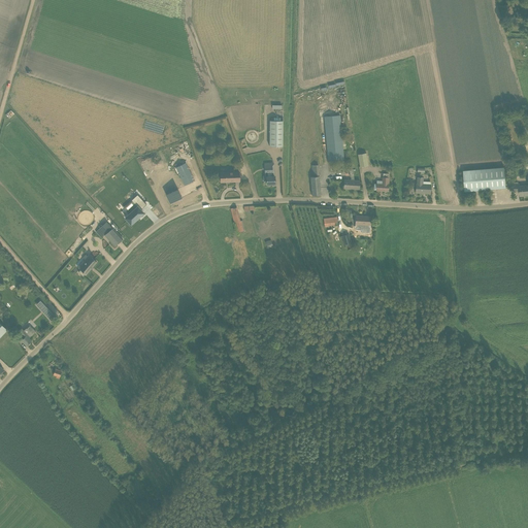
[(343,160),(343,156),(339,116),(324,117),(328,161),(343,160)]
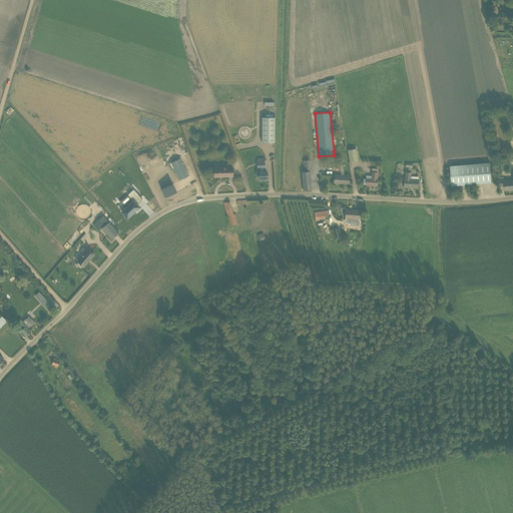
[(262,117),(262,142),(275,142),(275,117),(262,117)]
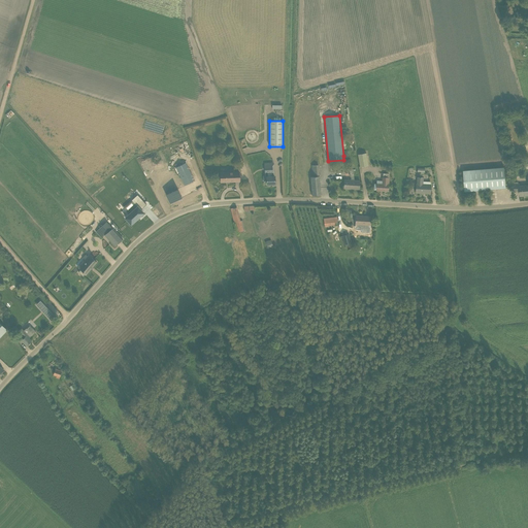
[(358,155),(360,167),(368,166),(366,153),(358,155)]
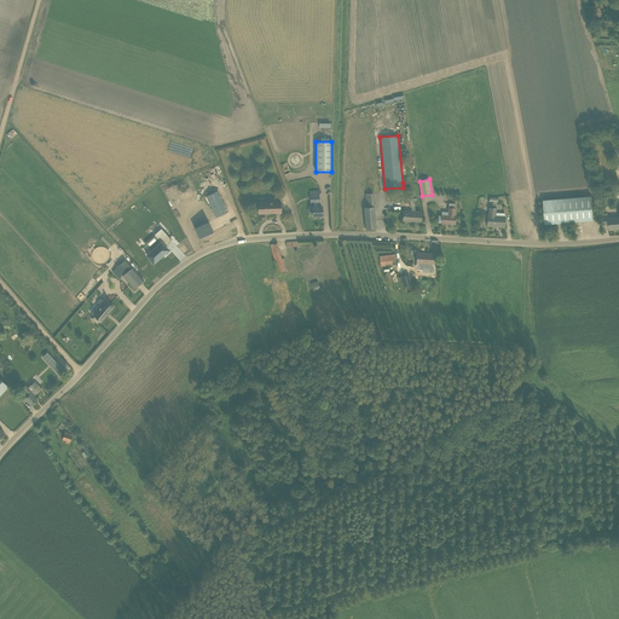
[(218,191),(206,197),(217,218),(229,212),(218,191)]
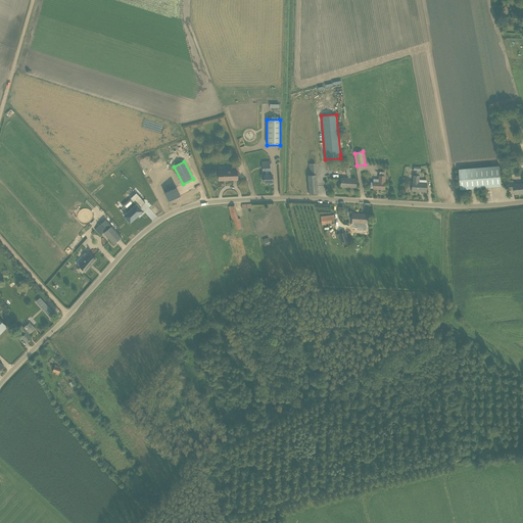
[(265,183),(273,182),(272,175),(270,175),(270,161),(262,161),(263,171),(263,175),(260,175),(262,180),(264,180),(265,183)]
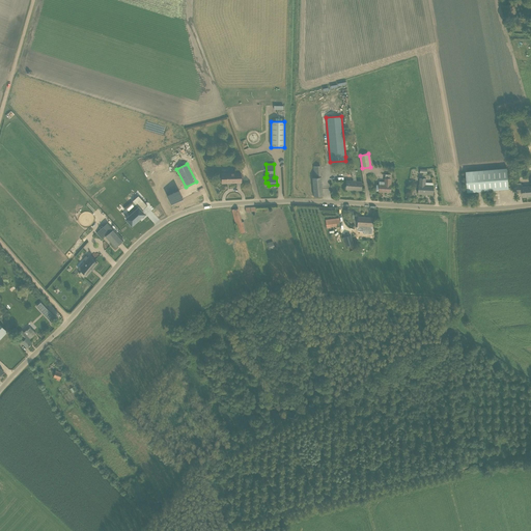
[(323,196),(319,166),(313,166),(314,177),(312,177),(313,194),(314,196),(323,196)]
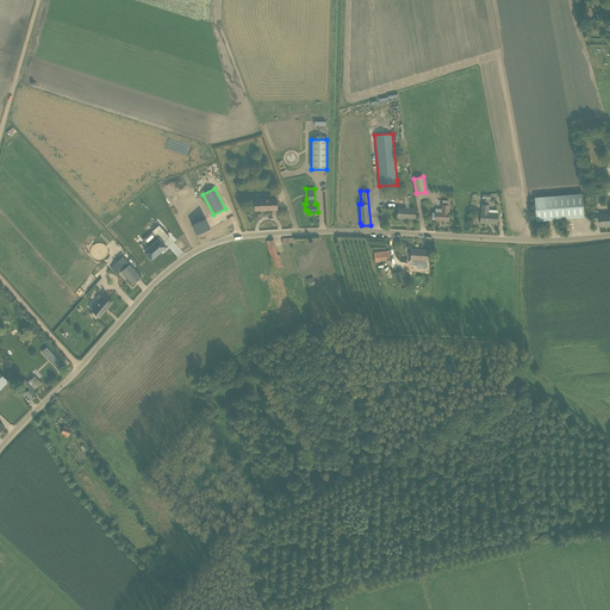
[(537,222),(585,217),(583,193),(535,198),(537,222)]
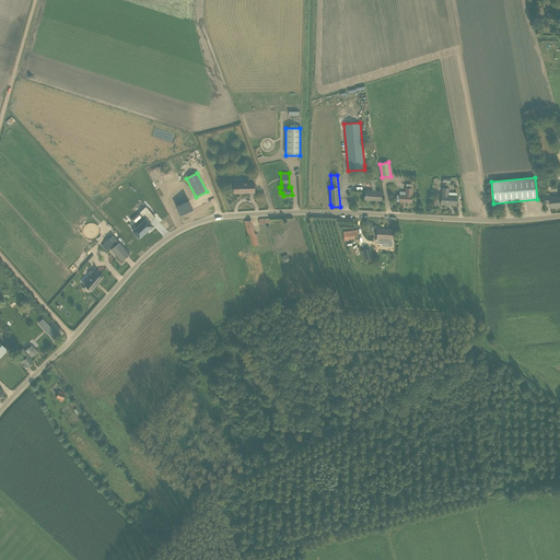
[(374,178),(370,179),(371,187),(372,187),(372,191),(365,191),(364,196),(364,197),(364,200),(381,200),(382,191),(375,191),(375,187),(374,178)]
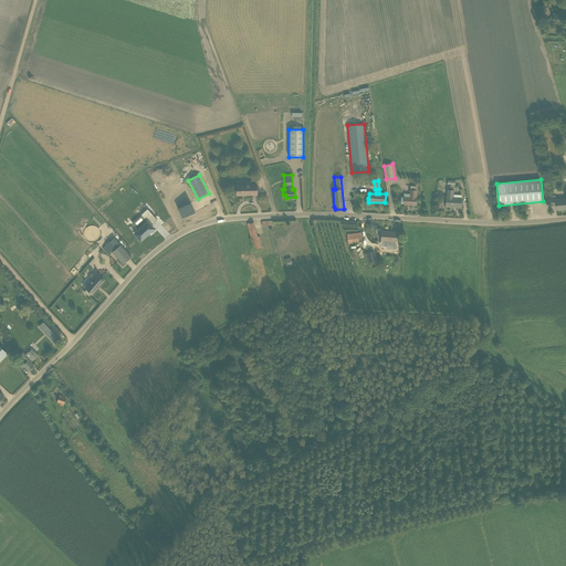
[(257,195),(257,189),(257,185),(236,185),(237,196),(257,195)]
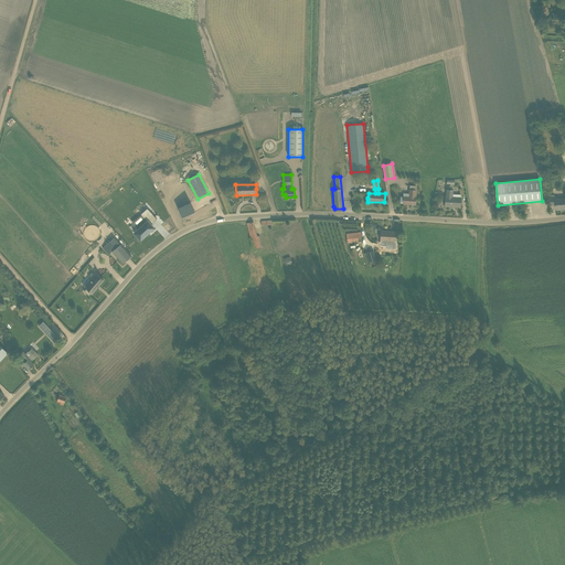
[(403,203),(403,204),(415,204),(416,198),(415,198),(416,190),(409,190),(409,194),(404,193),(403,196),(401,196),(401,203),(403,203)]
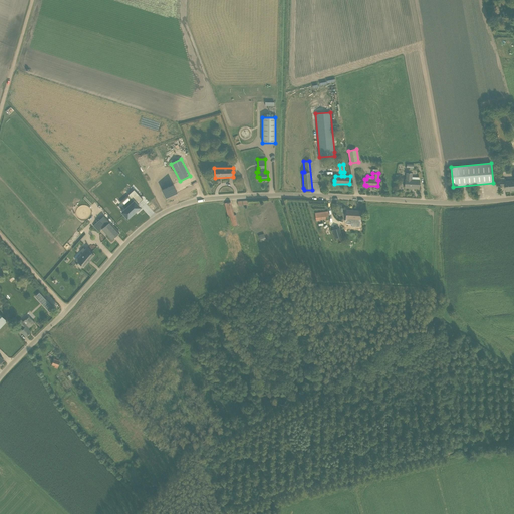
[(405,179),(405,188),(419,188),(419,180),(412,180),(412,173),(406,173),(406,179),(405,179)]
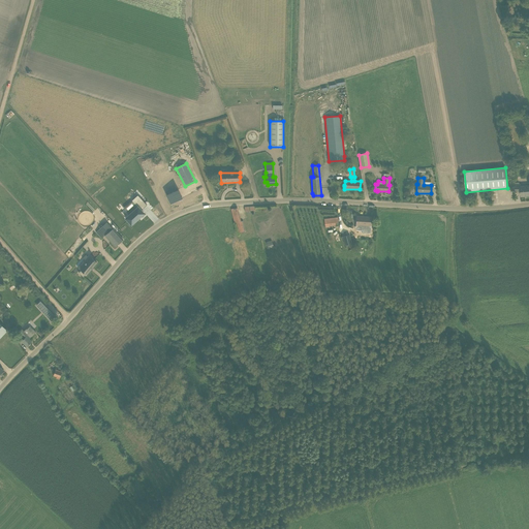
[(528,185),(525,186),(521,186),(520,184),(515,184),(516,192),(521,192),(521,196),(528,195),(528,185)]
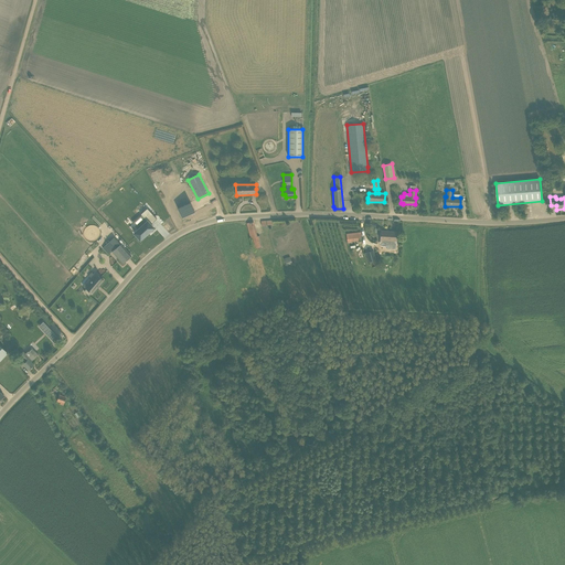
[(182,217),(194,211),(190,202),(178,209),(182,217)]
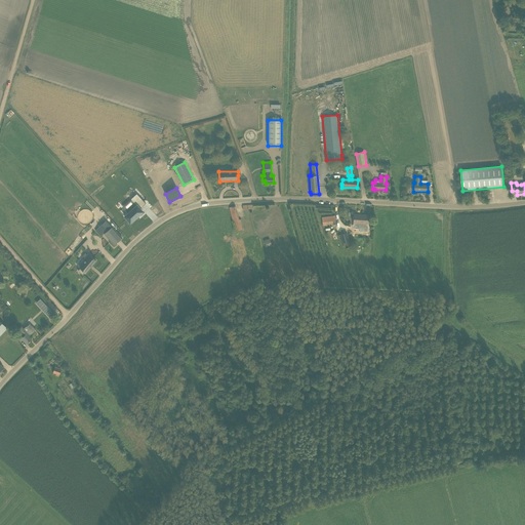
[(116,205),(112,201),(115,199),(110,194),(101,202),(109,211),(116,205)]
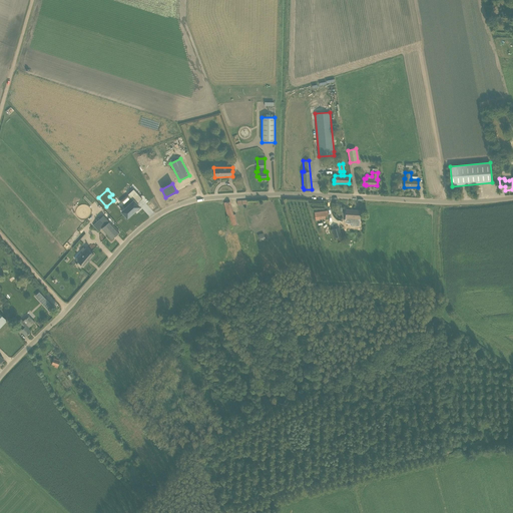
[(127,194),(131,198),(123,205),(125,208),(121,211),(127,217),(139,206),(136,203),(142,198),(133,189),(127,194)]
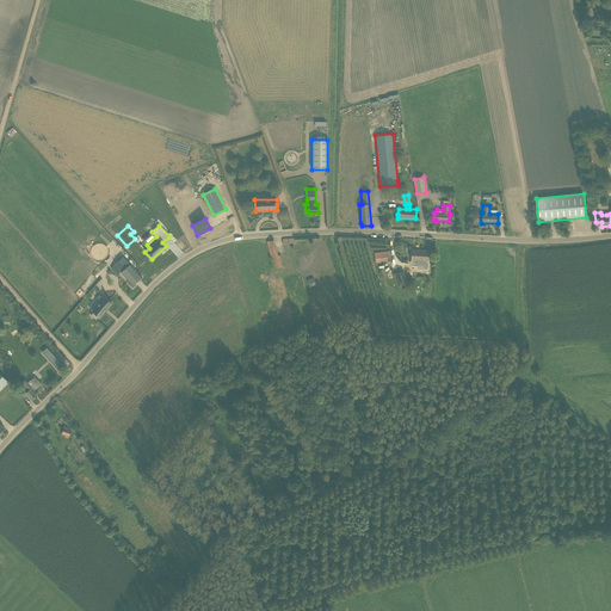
[(429,261),(430,251),(412,250),(412,260),(420,260),(420,267),(426,269),(427,261),(429,261)]
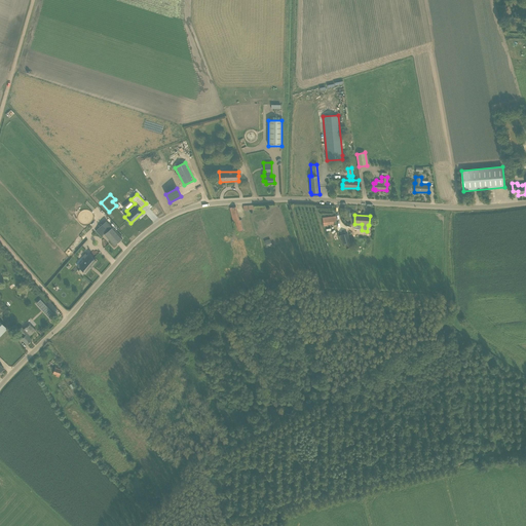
[(336,221),(336,217),(323,218),(324,225),(333,224),(333,222),(336,221)]
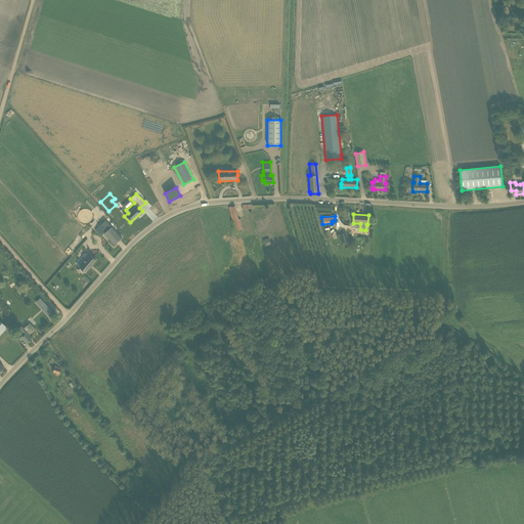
[(234,220),(237,230),(243,228),(241,219),(238,219),(234,220)]
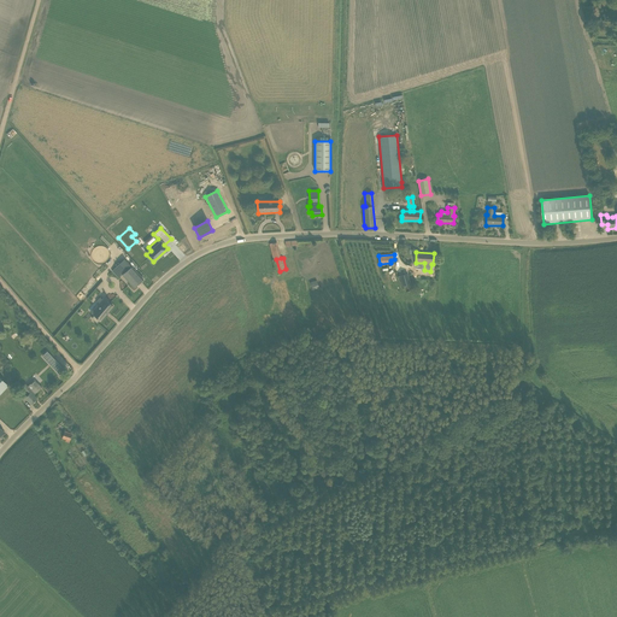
[(122,263),(116,268),(134,288),(144,280),(131,266),(128,270),(122,263)]
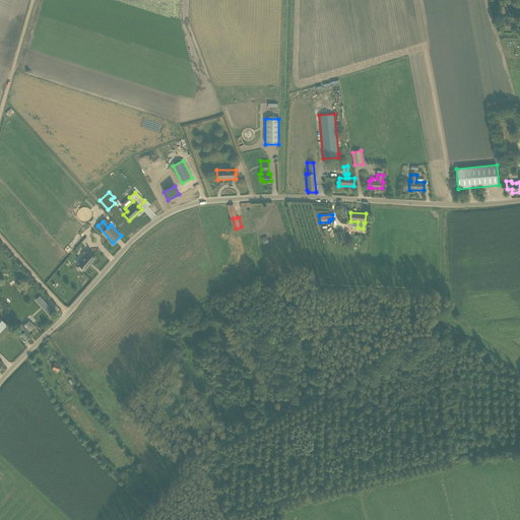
[(343,231),(336,233),(339,241),(345,239),(343,231)]
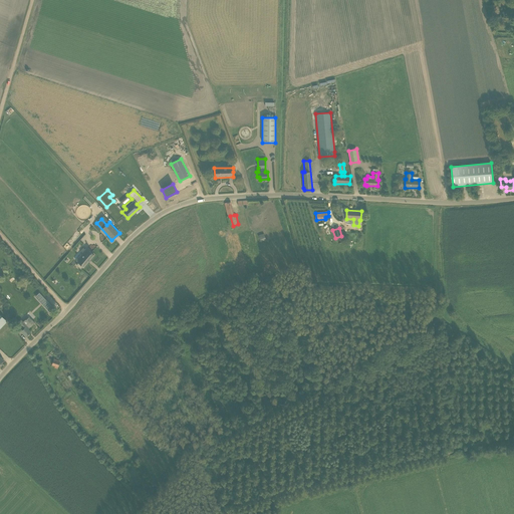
[(83,254),(77,262),(78,263),(76,265),(80,269),(82,266),(83,267),(94,255),(87,249),(86,251),(83,248),(80,251),(83,254)]
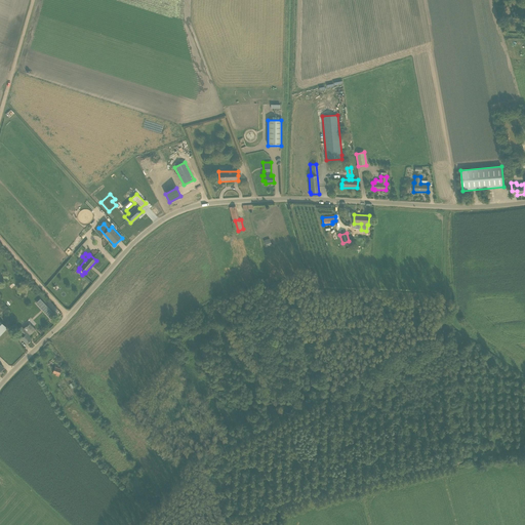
[(54,315),(44,304),(40,308),(50,319),(54,315)]
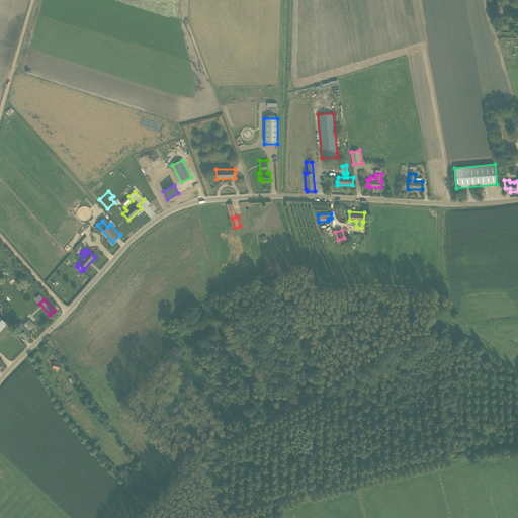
[(21,334),(26,339),(31,334),(28,332),(35,326),(29,319),(23,325),(21,323),(18,325),(20,327),(17,330),(21,334)]
